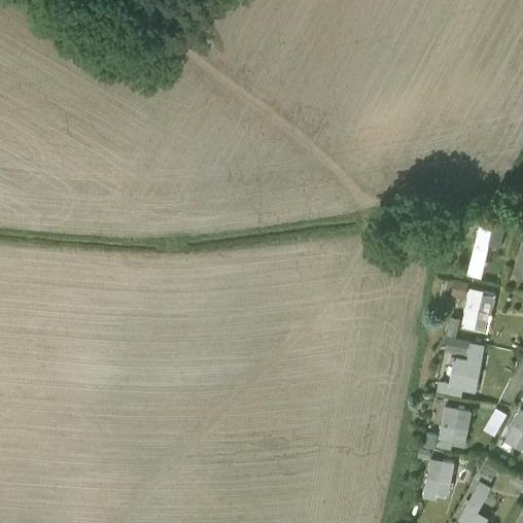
[(502,248),(504,229),(476,223),(468,278),(482,280),(486,246),(502,248)]
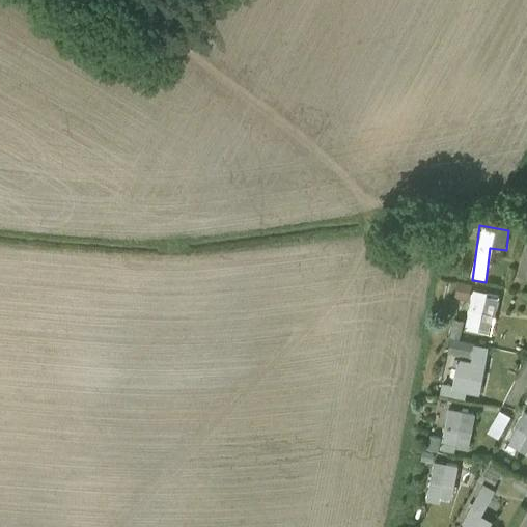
[(492,337),(498,298),(470,294),(464,333),(492,337)]
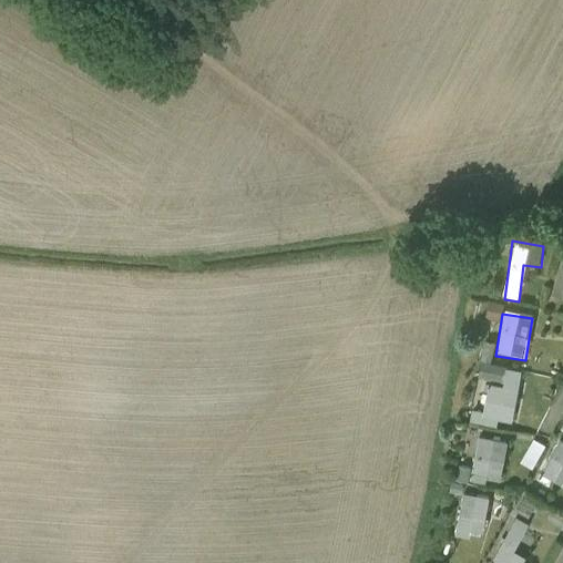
[(481,365),(477,384),(490,386),(482,418),(511,425),(522,374),(481,365)]
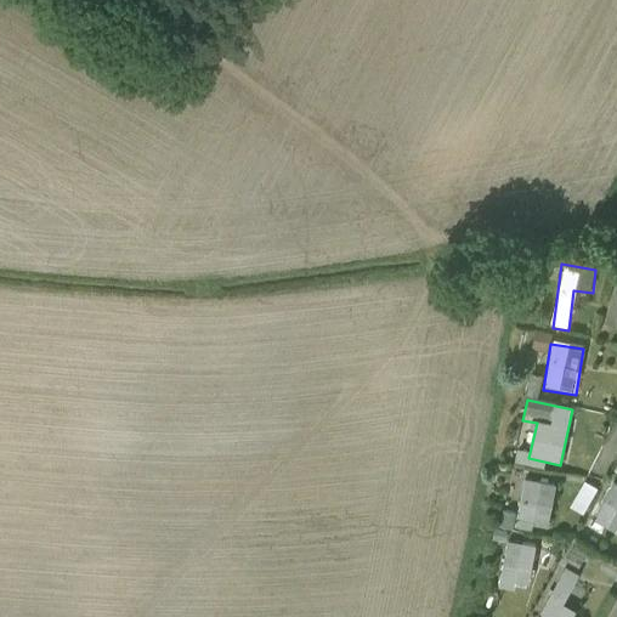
[(519,514),(501,513),(499,526),(549,532),(555,484),(522,480),(519,514)]
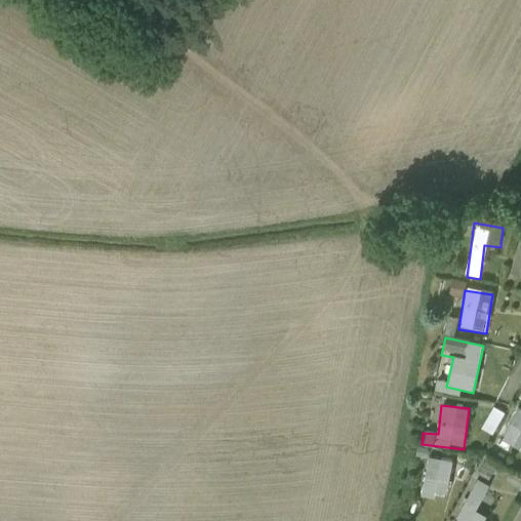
[(499,439),(520,451),(520,450),(520,408),(519,407),(499,439)]
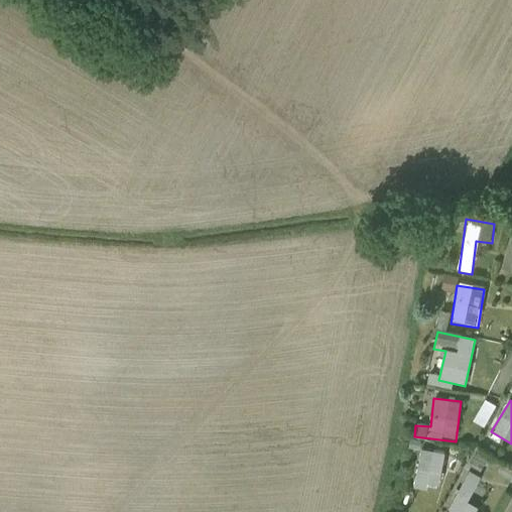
[(483,427),(495,408),(485,402),(473,421),(483,427)]
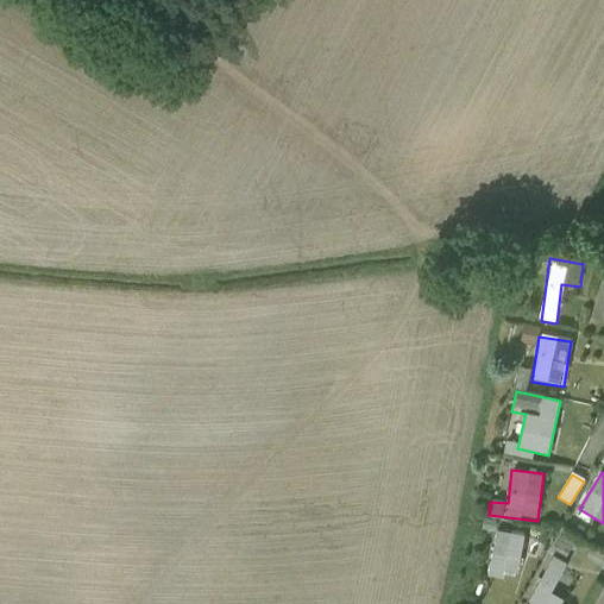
[(497,529),(485,576),(514,583),(526,536),(497,529)]
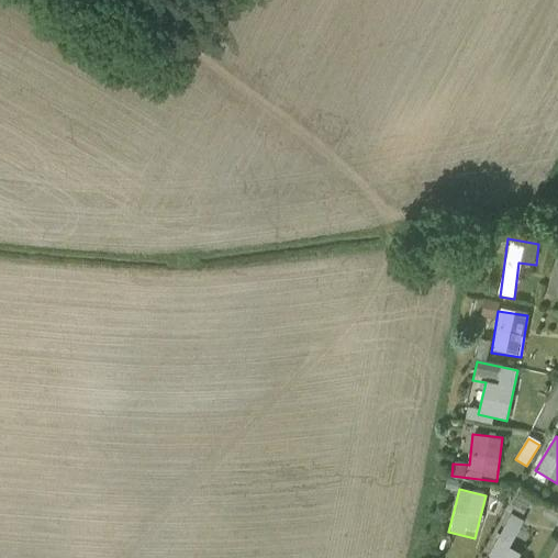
[(509,548),(532,506),(517,499),(487,557),(519,557),(520,555),(509,548)]
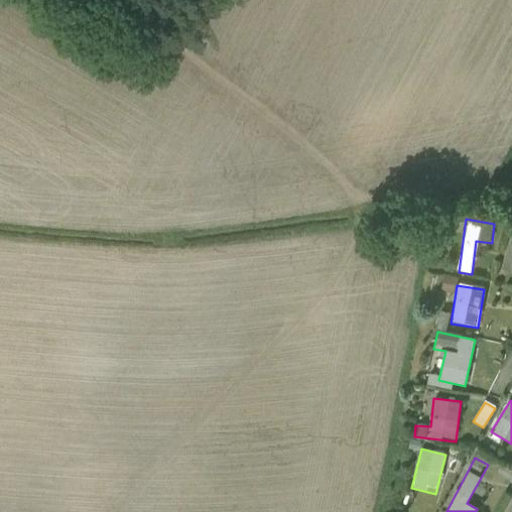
All buildings are outlined.
